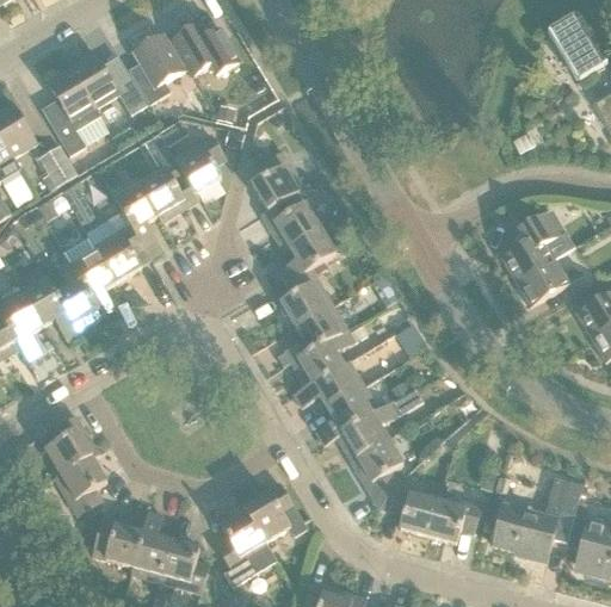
[(604,64),(609,62),(582,19),(578,23),(574,16),(550,30),(580,80),(604,66),(604,64)]
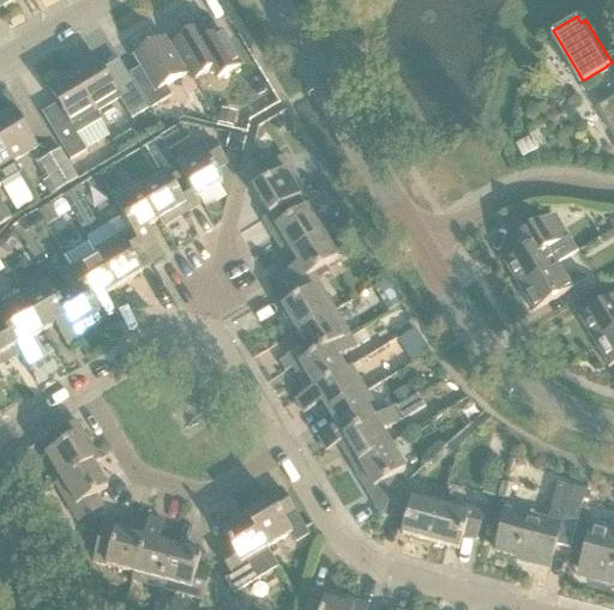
[(200,25),(168,44),(176,59),(182,55),(191,70),(196,77),(212,67),(218,77),(241,64),(226,38),(214,46),(200,25)]
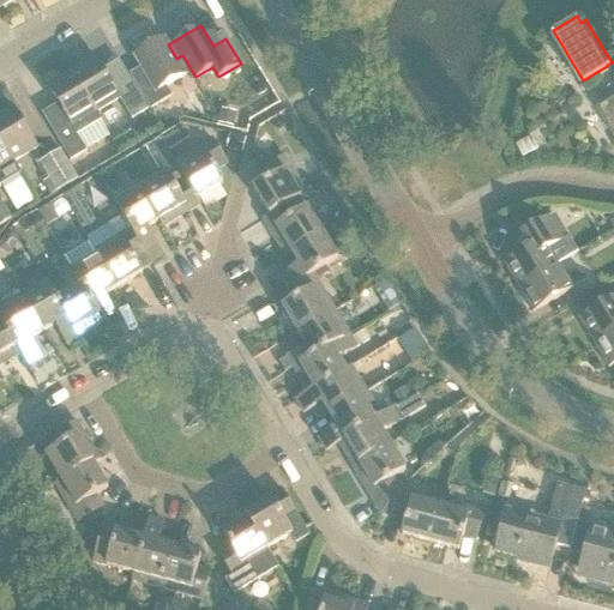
[(143,64),(130,71),(151,107),(173,94),(167,83),(191,70),(182,55),(176,59),(168,44),(163,36),(136,53),(143,64)]
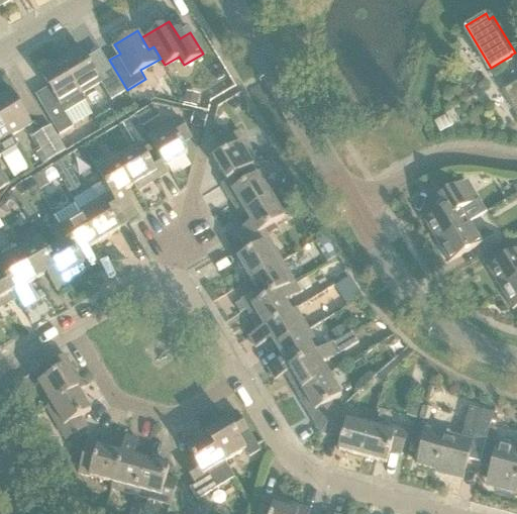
[(100,47),(87,56),(81,45),(61,58),(81,92),(101,80),(112,97),(125,89),(100,47)]
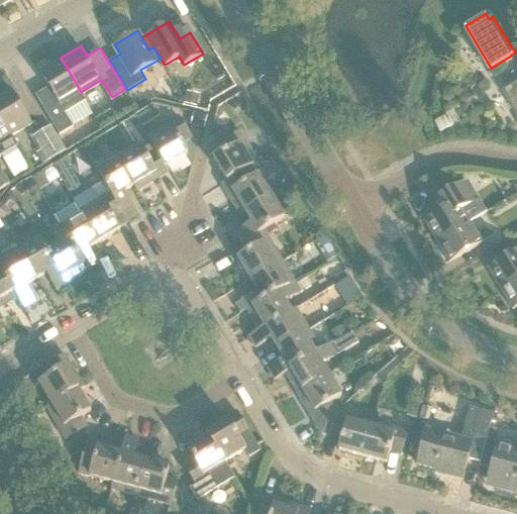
[(40,70),(48,85),(35,92),(60,132),(73,124),(65,111),(85,99),(81,92),(61,58),(40,70)]
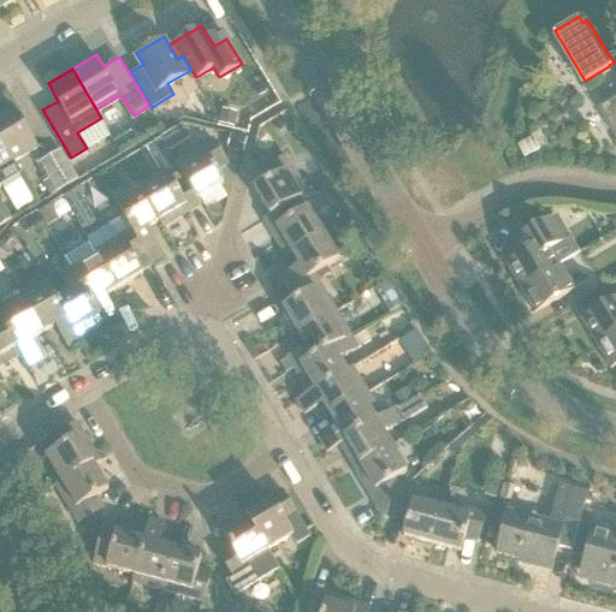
[(615,128),(615,95),(602,104),(615,128)]
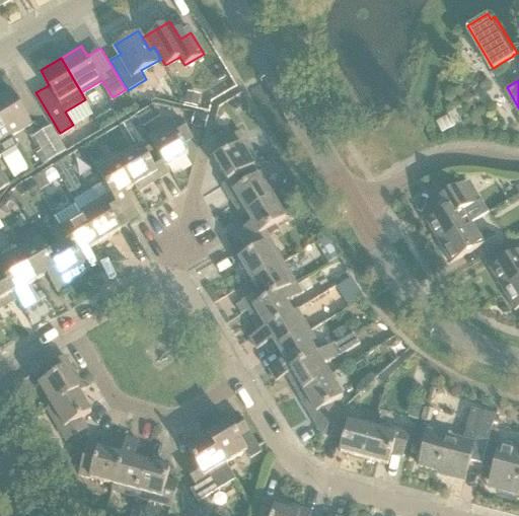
[(11,87),(0,94),(0,115),(12,135),(32,123),(11,87)]
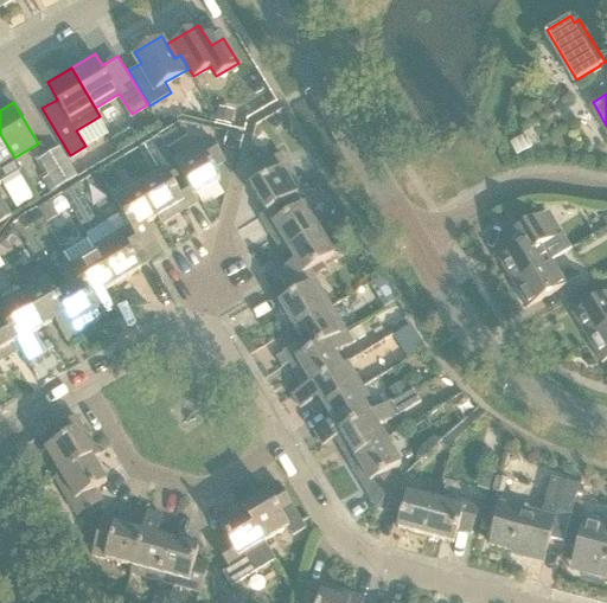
[(231,122),(235,108),(219,104),(216,119),(231,122)]
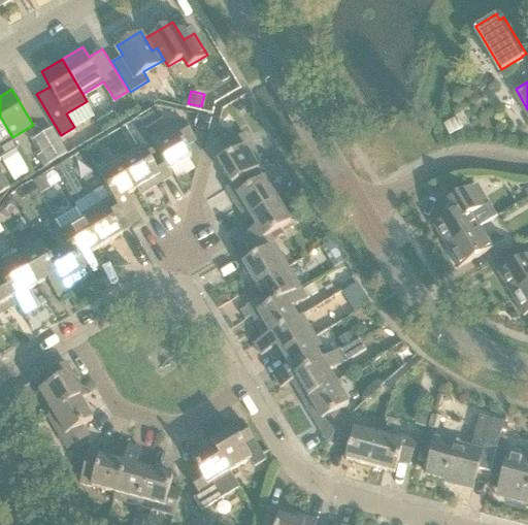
[(198,111),(195,125),(209,128),(211,115),(198,111)]
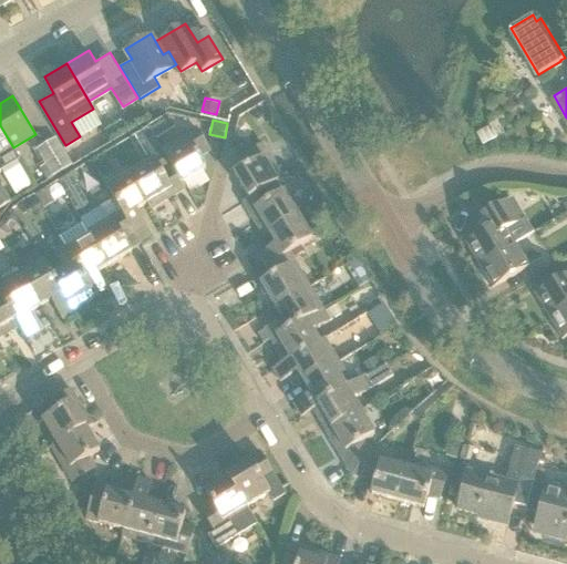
[(477,131),(483,142),(497,134),(492,123),(477,131)]
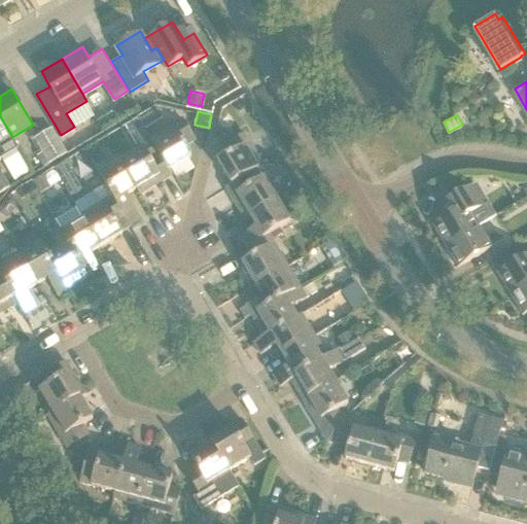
[(12,137),(0,116),(0,155),(18,146),(12,137)]
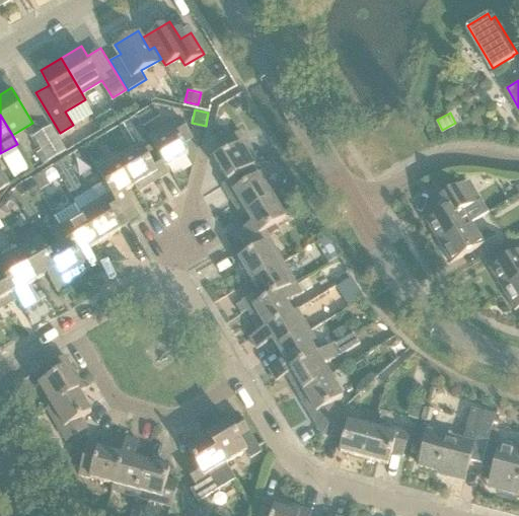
[(138,147),(121,157),(120,157),(136,183),(135,185),(138,190),(170,170),(167,165),(166,165),(157,150),(148,134),(136,115),(124,122),(138,147)]
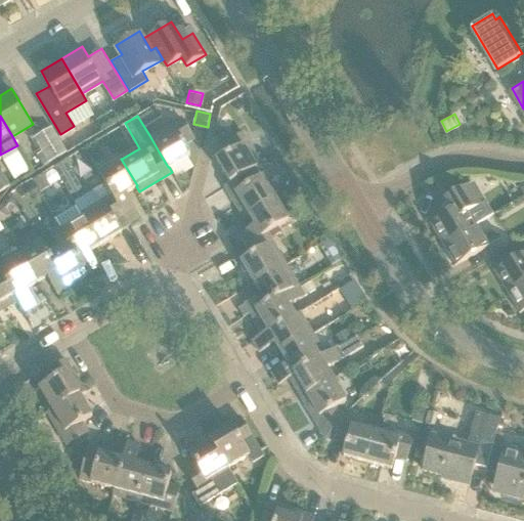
[(168,167),(169,167),(190,154),(184,143),(194,137),(181,117),(149,135),(159,152),(168,167)]
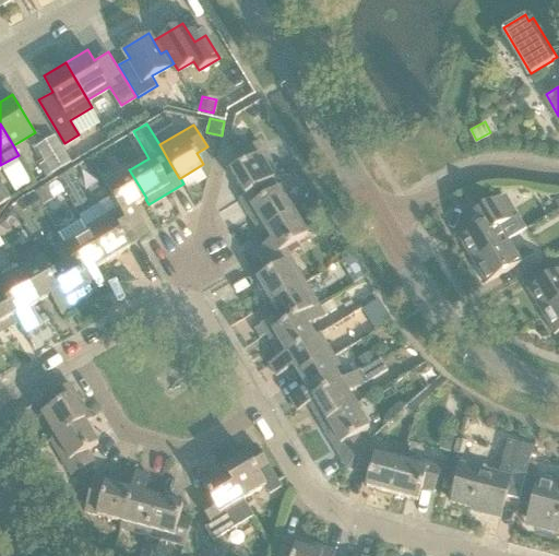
[(46,176),(52,172),(71,161),(56,133),(36,145),(45,158),(38,163),(46,176)]
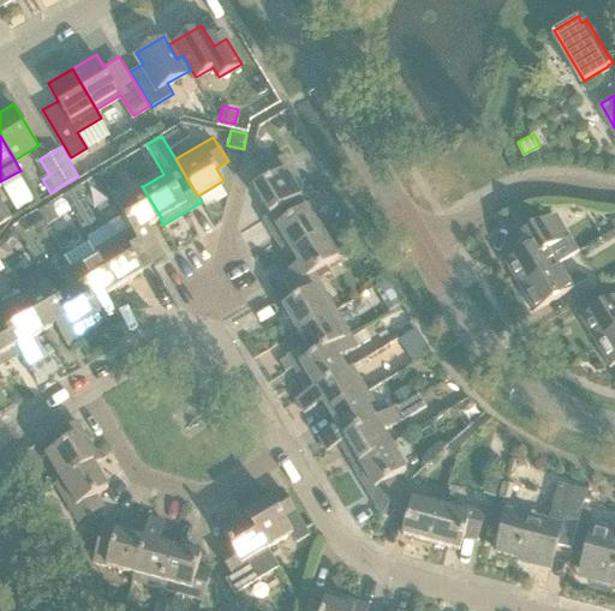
[(290,202),(290,203),(308,191),(285,154),(260,169),(267,180),(255,189),(270,214),(290,202)]
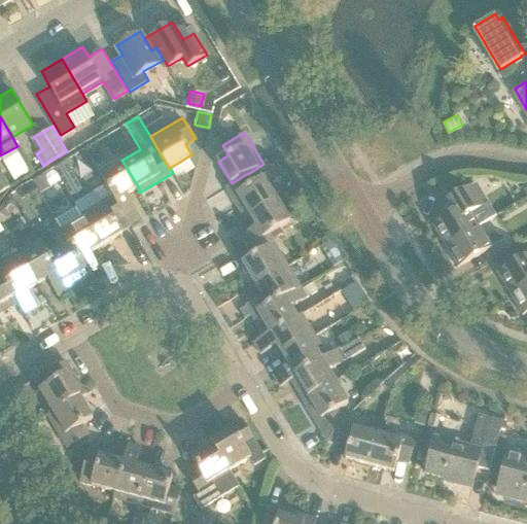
[(121,160),(123,160),(119,154),(97,168),(112,195),(126,215),(137,209),(127,194),(137,187),(138,186),(121,160)]
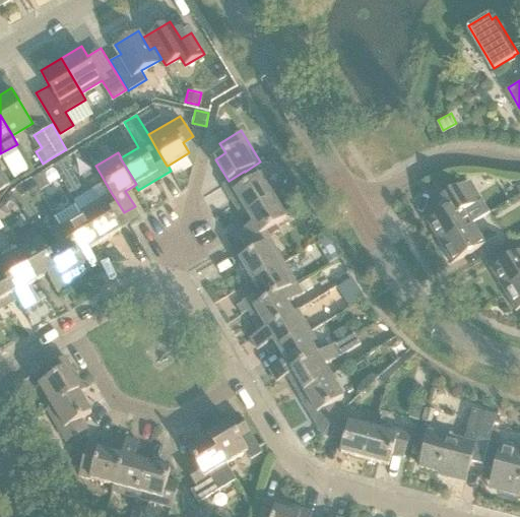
[(65,157),(53,165),(68,191),(80,184),(65,157)]
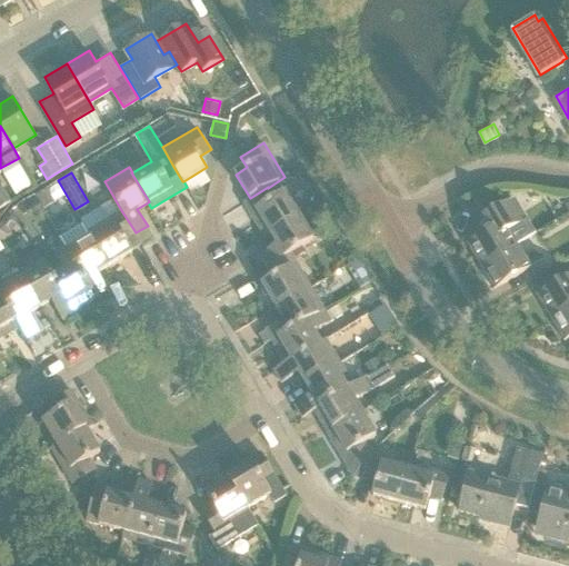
[(0,207),(11,200),(0,181),(0,207)]
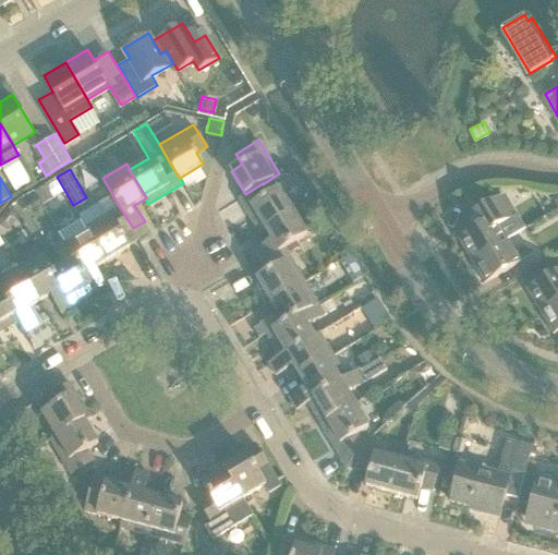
[(245,194),(240,197),(261,231),(266,228),(265,228),(293,209),(280,188),(269,194),(263,184),(263,183),(245,194)]
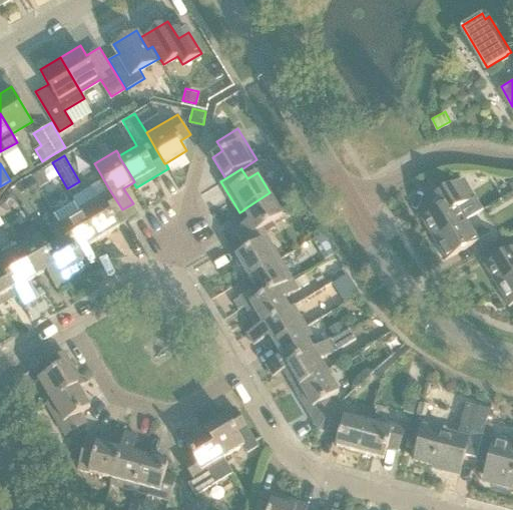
[(15,184),(21,193),(37,183),(31,174),(15,184)]
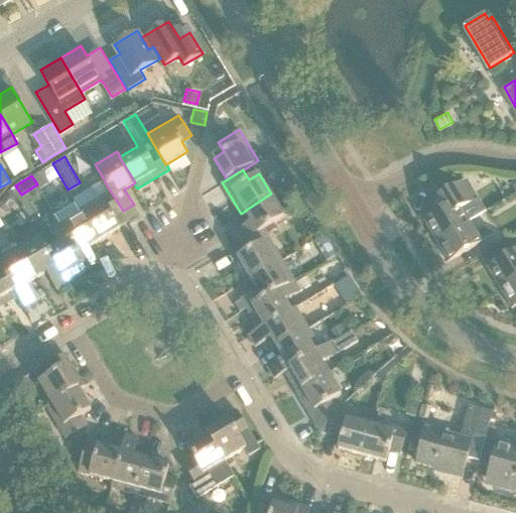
[(429,201),(436,212),(423,220),(435,240),(469,220),(461,207),(474,200),(462,180),(429,201)]
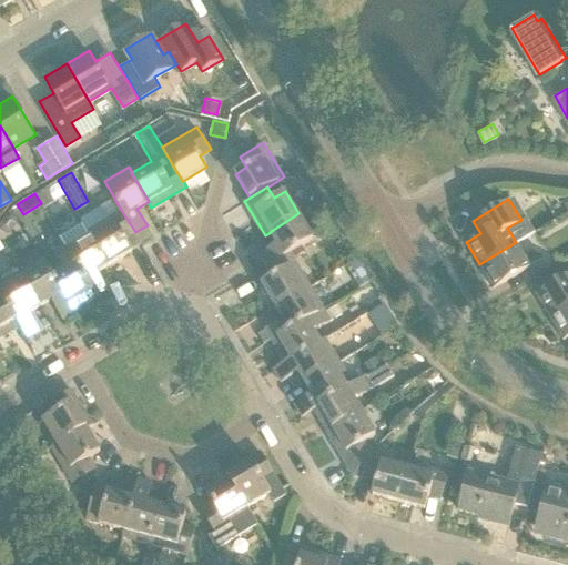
[(135,232),(121,210),(88,230),(109,264),(132,250),(125,239),(135,232)]
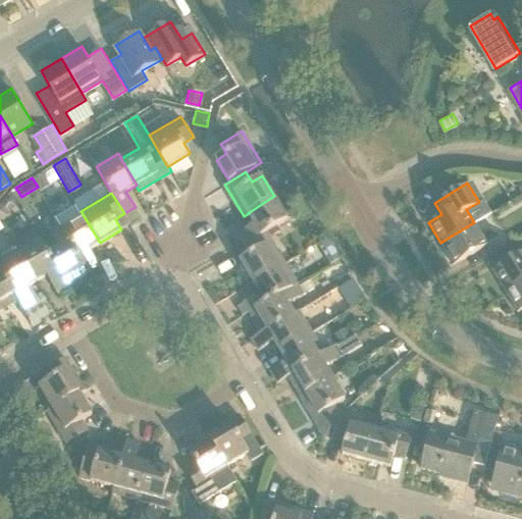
[(248,213),(249,213),(255,223),(239,232),(246,244),(267,230),(293,215),(279,193),(274,196),(248,213)]
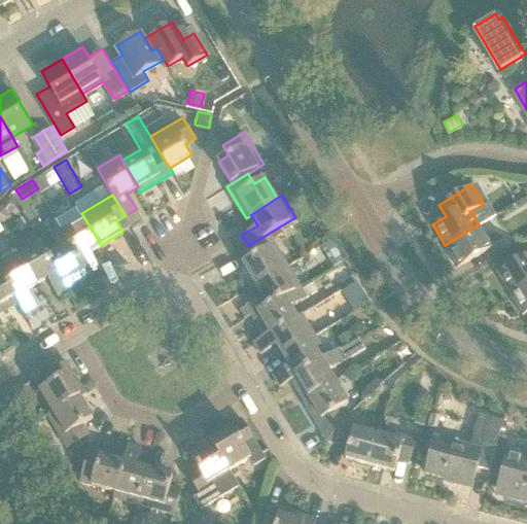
[(9,214),(15,206),(15,202),(10,198),(6,199),(0,206),(0,209),(0,212),(4,215),(9,214)]
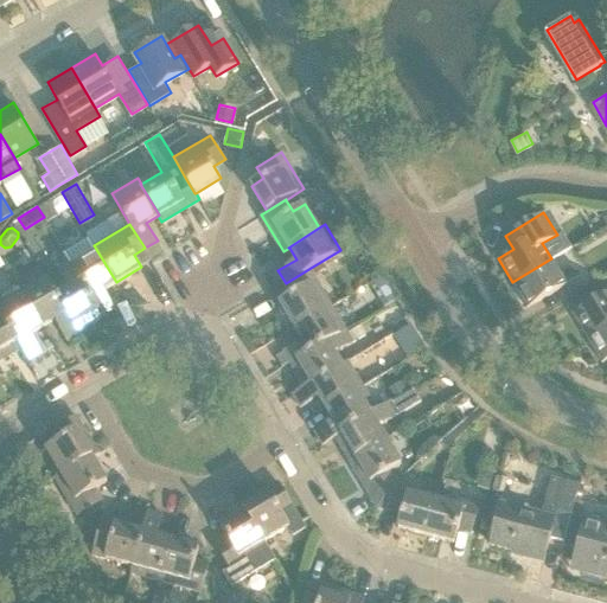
[(94,245),(93,245),(88,236),(64,250),(69,260),(102,315),(115,307),(103,289),(116,282),(94,245)]
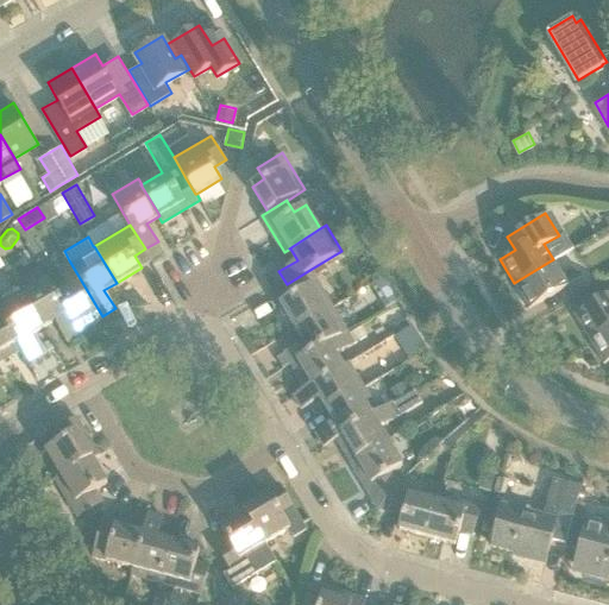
[(562,273),(553,259),(514,283),(529,307),(583,275),(576,265),(562,273)]
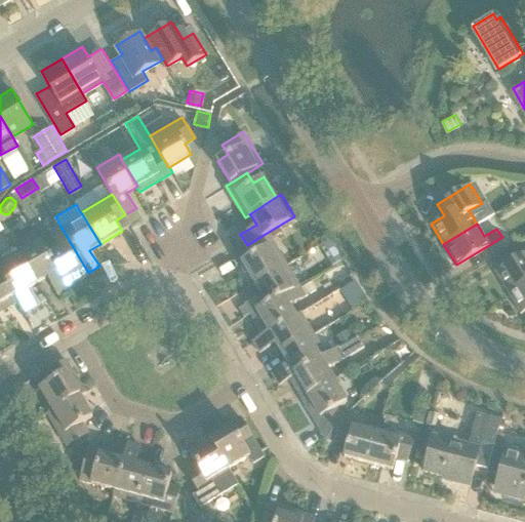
[(58,246),(49,252),(48,252),(68,285),(88,273),(59,225),(49,231),(58,246)]
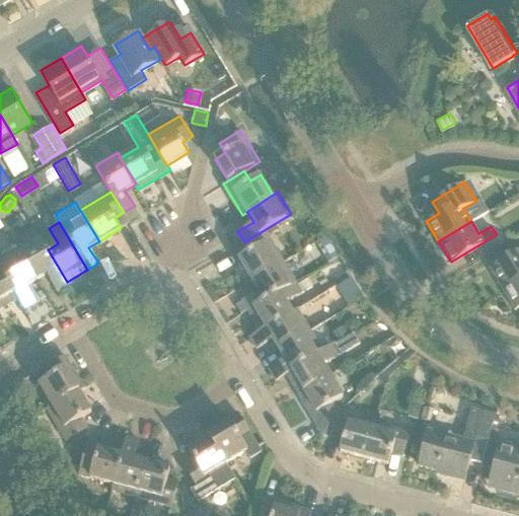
[(266,229),(244,242),(249,251),(239,258),(252,279),(284,260),(266,229)]
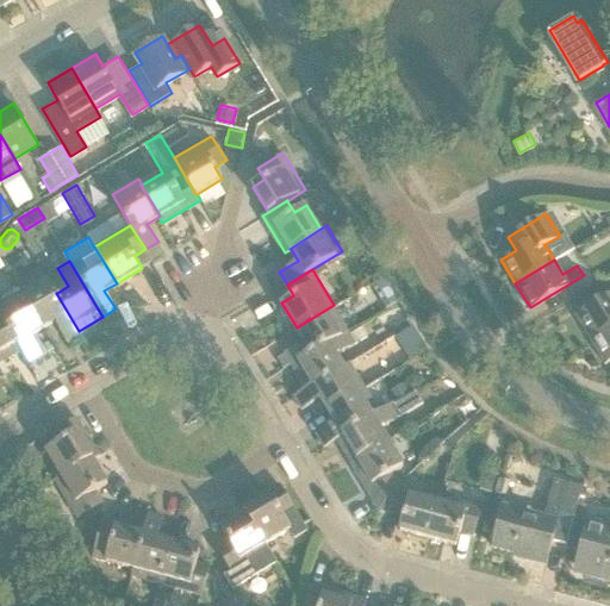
[(56,293),(57,293),(47,275),(20,291),(43,328),(55,320),(66,338),(79,331),(56,293)]
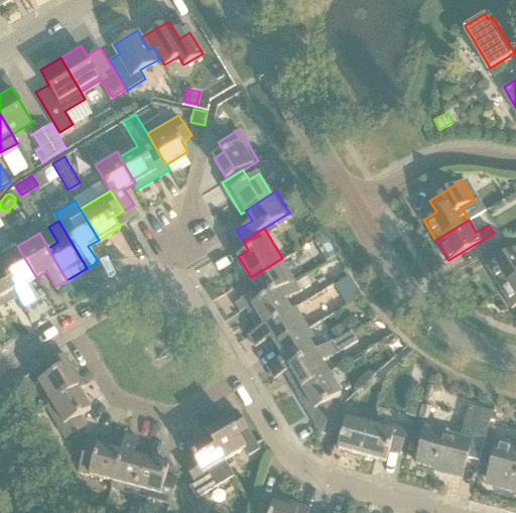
[(318,250),(331,243),(325,233),(313,240),(318,250)]
